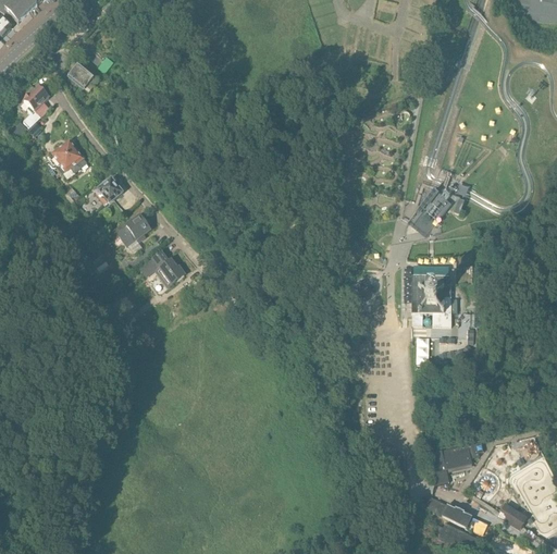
[(38,4),(34,0),(0,0),(0,2),(4,8),(3,8),(17,23),(38,4)]
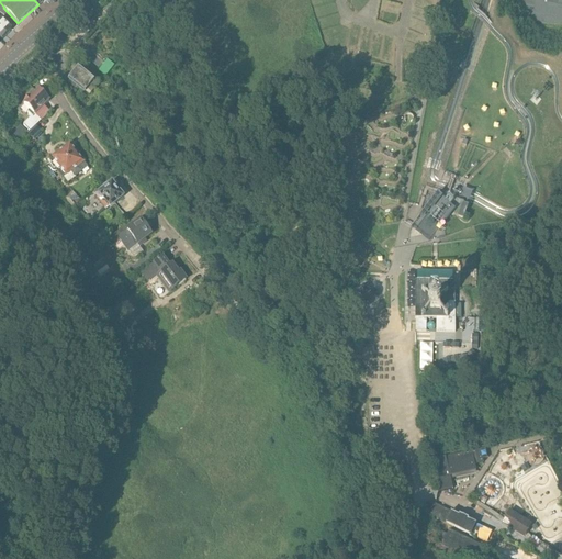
[(519,0),(525,7),(532,13),(540,18),(549,20),(558,21),(561,20),(561,0),(519,0)]
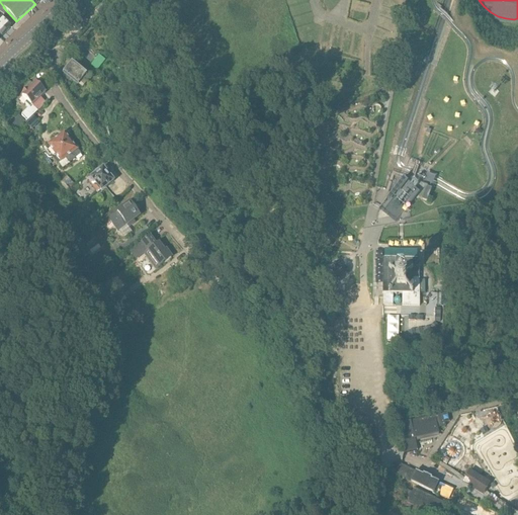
[(0,32),(2,34),(10,25),(3,16),(0,18),(0,32)]
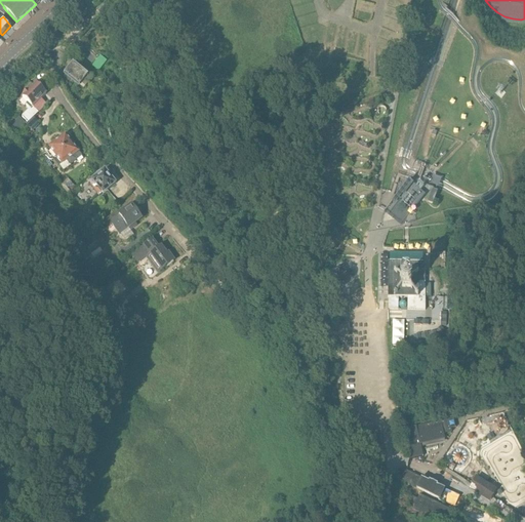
[(93,55),(98,48),(80,35),(75,42),(93,55)]
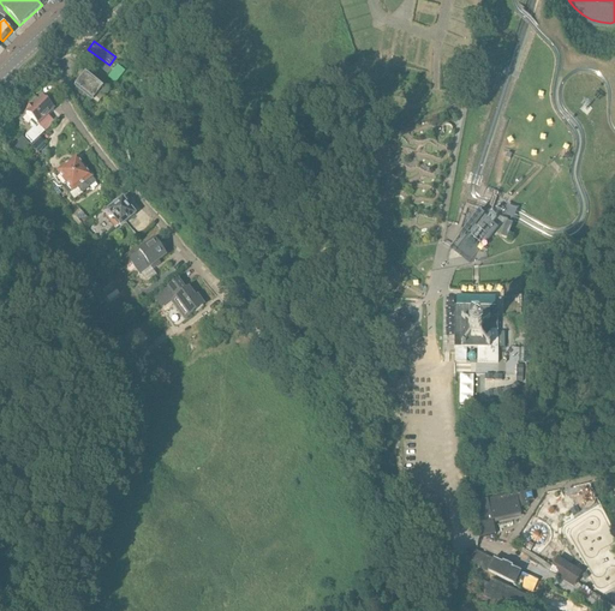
[(103,85),(87,71),(76,84),(93,97),(103,85)]
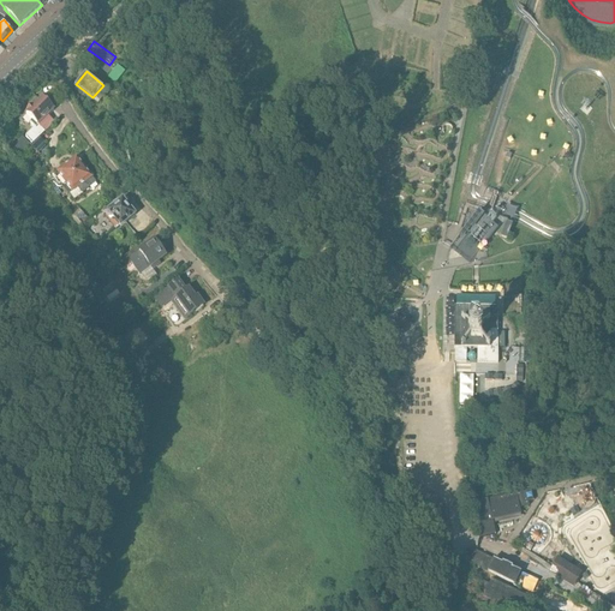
[(48,113),(54,107),(49,102),(49,99),(47,96),(45,97),(42,95),(35,103),(34,102),(25,109),(31,115),(29,118),(35,124),(25,133),(28,136),(33,141),(54,119),(48,113)]
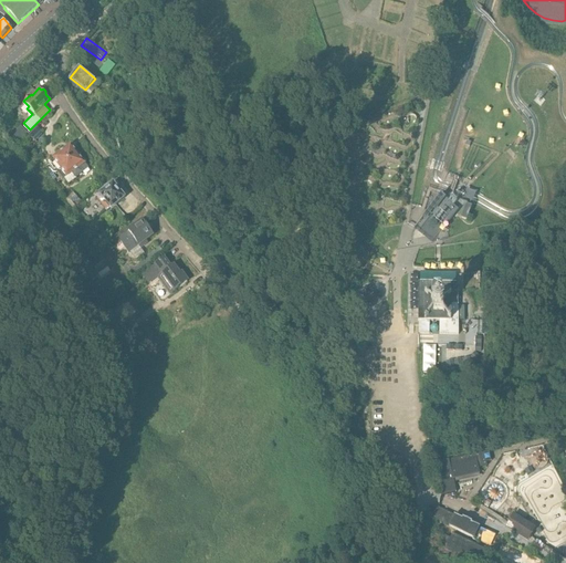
[(73,171),(76,175),(83,170),(80,166),(84,162),(77,152),(77,148),(75,146),(71,144),(55,156),(70,174),(73,171)]
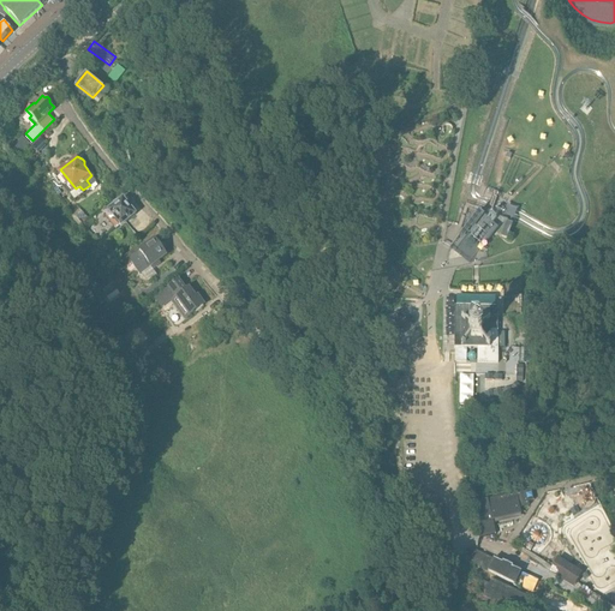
[(130,207),(123,198),(117,204),(114,201),(106,207),(121,225),(136,210),(132,205),(130,207)]
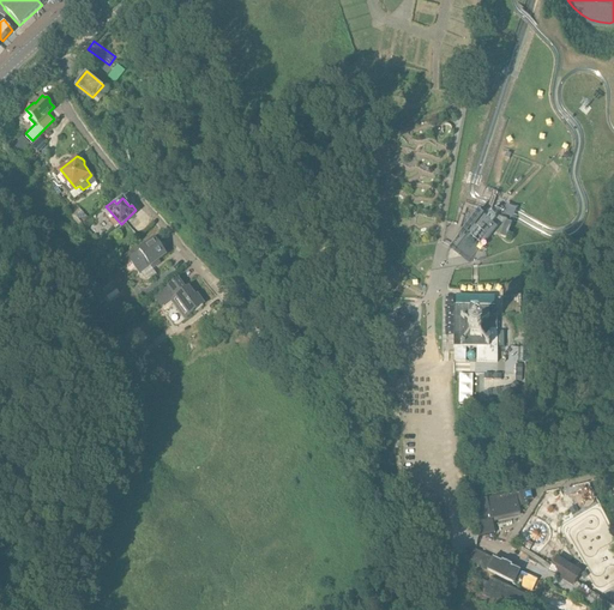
[(481,258),(487,257),(485,245),(487,241),(486,240),(498,225),(479,209),(449,245),(446,255),(461,253),(469,260),(481,258)]
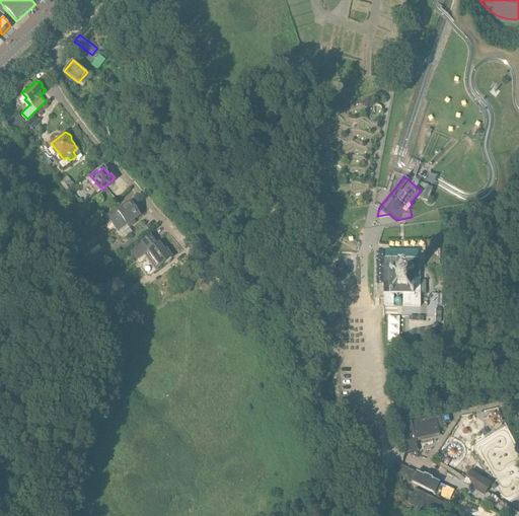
[(69,189),(71,190),(73,192),(78,188),(75,183),(69,189)]
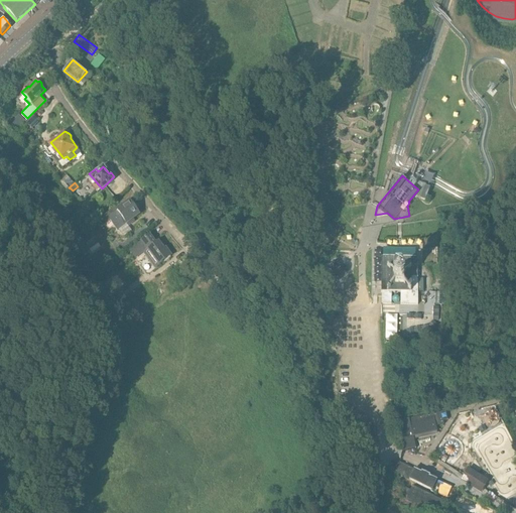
[(127,220),(129,223),(134,219),(132,217),(138,212),(137,211),(138,210),(136,207),(135,208),(130,201),(115,212),(111,208),(102,217),(107,221),(114,214),(122,224),(127,220)]
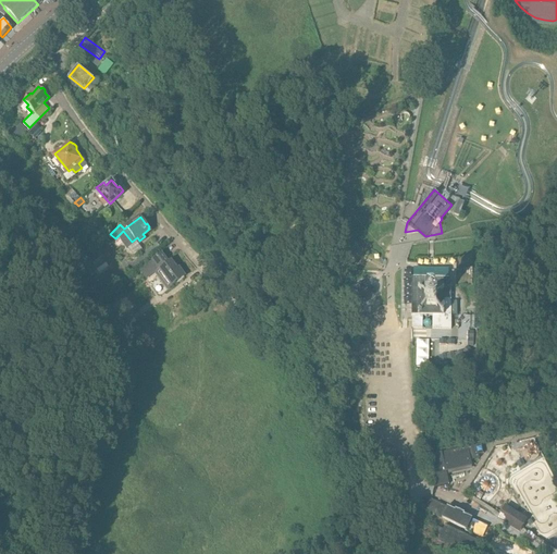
[(155,271),(166,287),(184,274),(178,267),(176,268),(171,260),(169,262),(161,253),(139,269),(146,278),(155,271)]
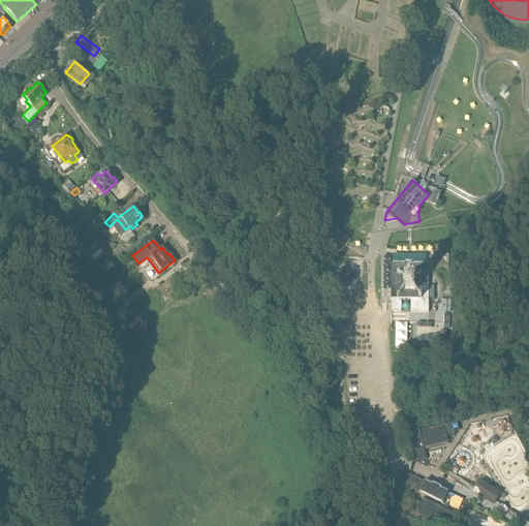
[(404,270),(391,270),(392,314),(402,313),(402,306),(428,306),(428,261),(404,261),(404,270)]
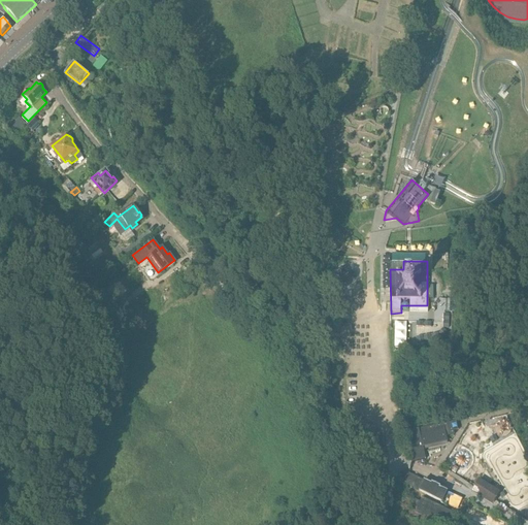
[(344,289),(333,282),(327,289),(338,297),(344,289)]
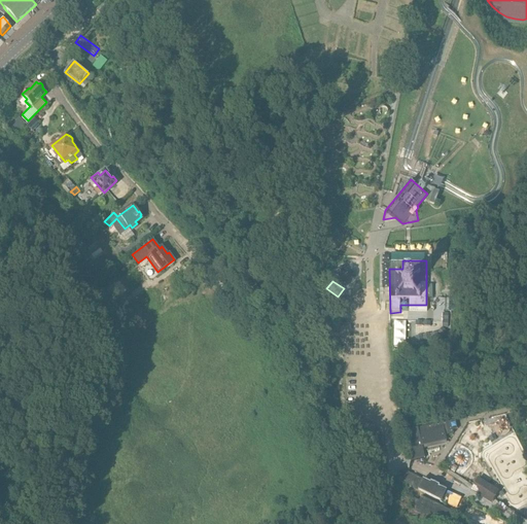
[(406,349),(407,324),(394,323),(394,349),(406,349)]
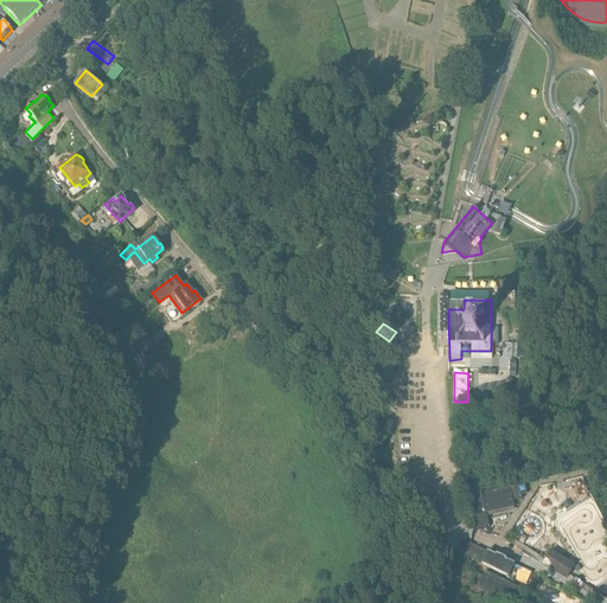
[(493,395),(493,374),(479,373),(479,385),(490,386),(490,391),(480,391),(480,395),(493,395)]
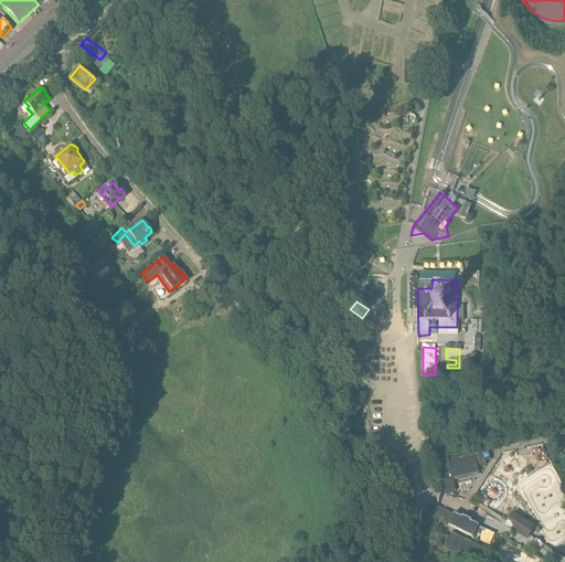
[(477,350),(471,360),(477,364),(483,353),(477,350)]
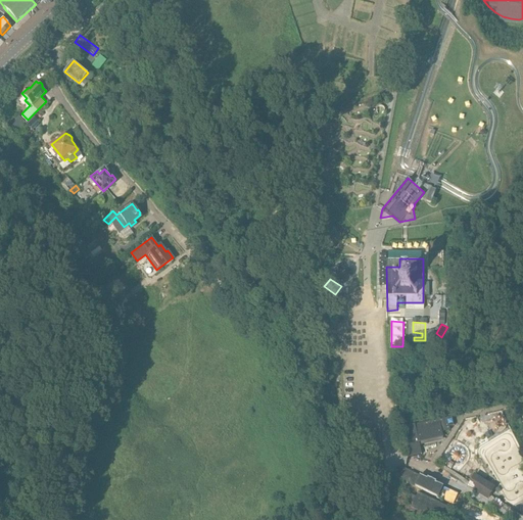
[(401,425),(408,455),(421,452),(419,440),(443,435),(441,430),(449,428),(448,424),(454,423),(452,415),(401,425)]
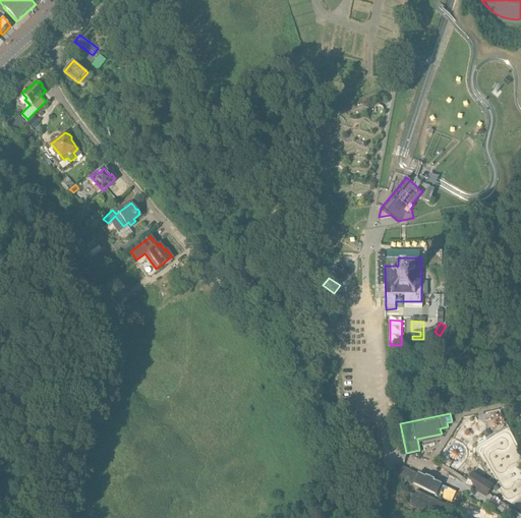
[(407,478),(412,469),(403,464),(399,475),(407,478)]
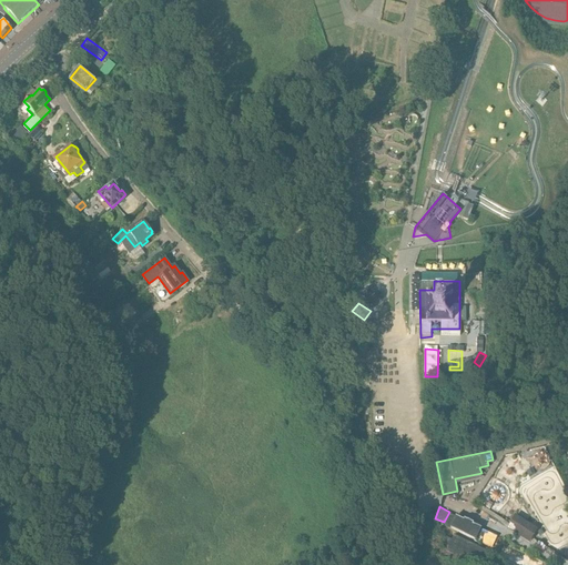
[(465,517),(464,518),(454,514),(449,524),(475,537),(479,526),(473,523),(474,522),(465,517)]
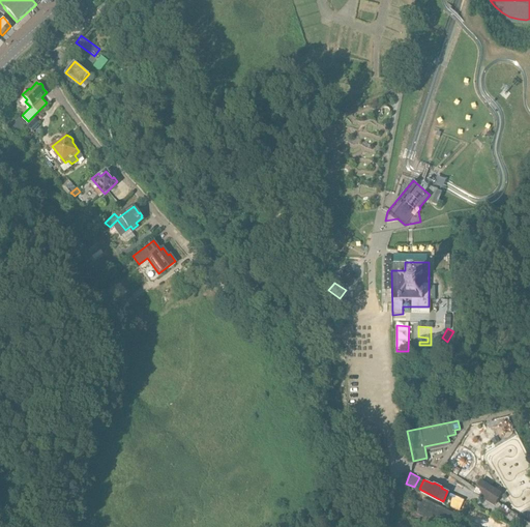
[(503,493),(481,479),(477,487),(475,490),(496,503),(498,499),(503,493)]
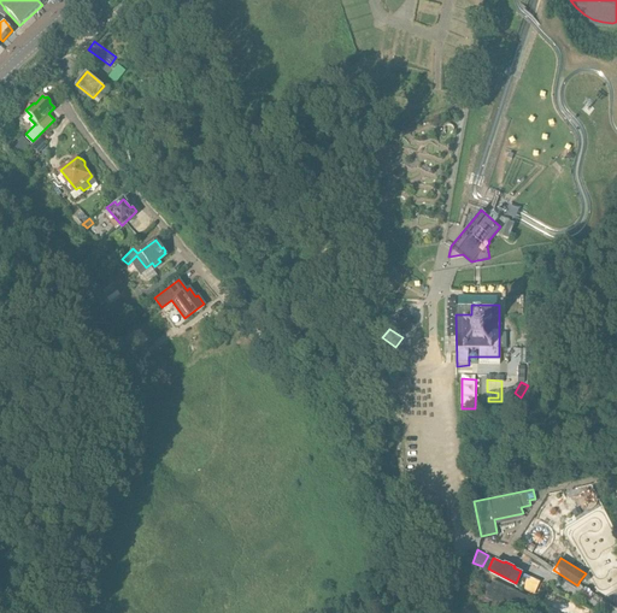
[(534,593),(540,581),(528,575),(522,587),(534,593)]
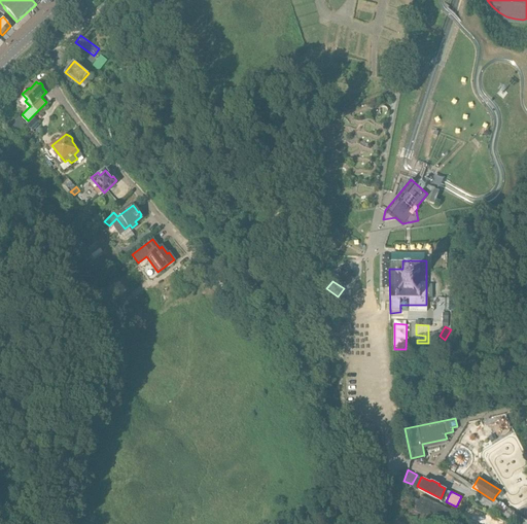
[(434,515),(450,522),(455,510),(440,502),(421,494),(419,498),(414,496),(411,502),(416,505),(414,509),(433,518),(434,515)]
